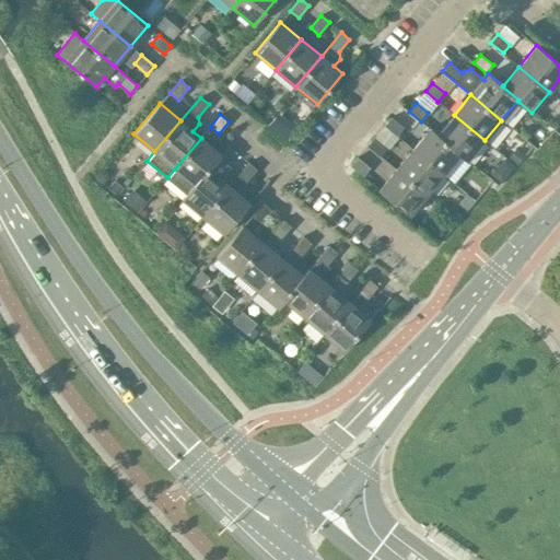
[(461,154),(461,155),(467,161),(485,140),(454,115),(438,135),(461,154)]
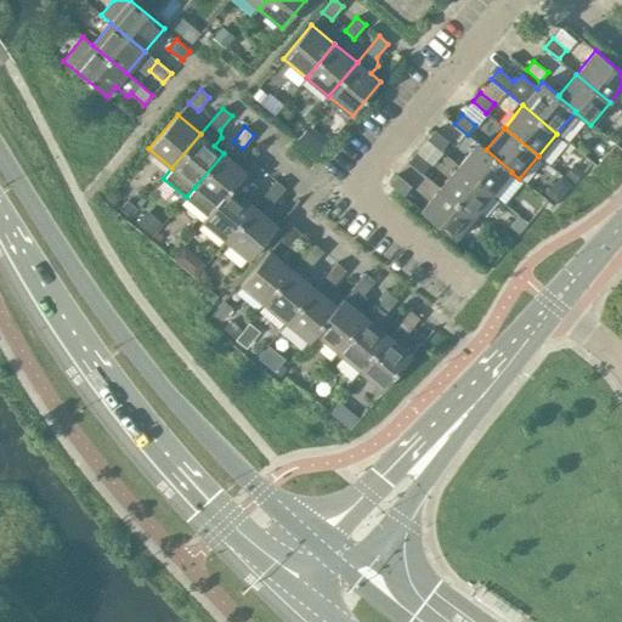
[(428,139),(441,151),(448,141),(435,130),(428,139)]
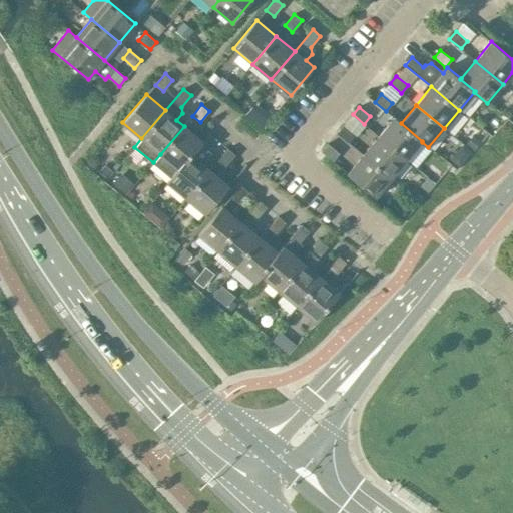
[(379,136),(407,160),(422,142),(422,141),(401,123),(395,117),(379,136)]
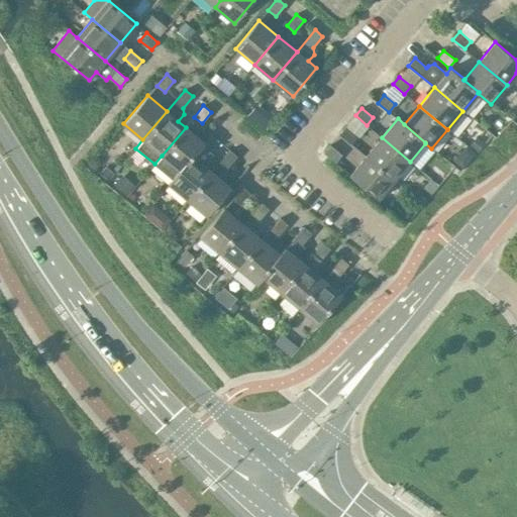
[(339,134),(350,143),(357,136),(345,126),(339,134)]
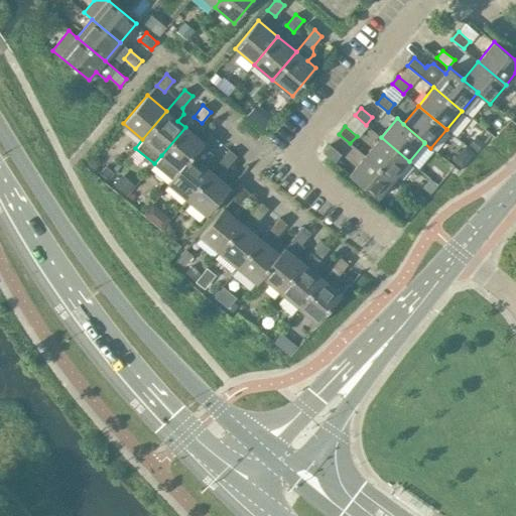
[(154,163),(171,178),(179,169),(179,170),(192,155),(192,156),(205,143),(204,142),(185,127),(161,155),(154,163)]
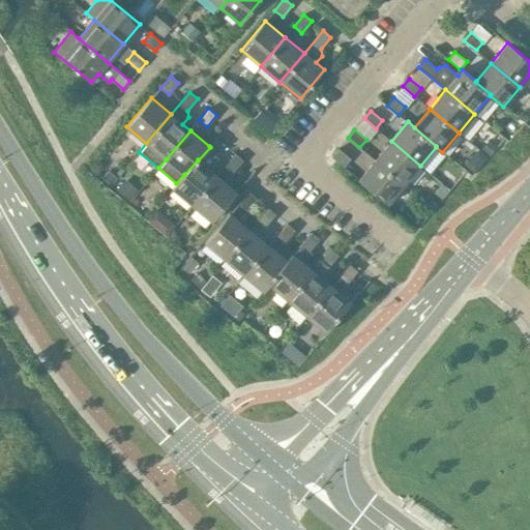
[(173,188),(193,205),(216,176),(209,170),(218,158),(215,155),(224,144),(216,138),(209,146),(210,147),(198,160),(198,159),(184,175),(184,174),(176,183),(173,188)]
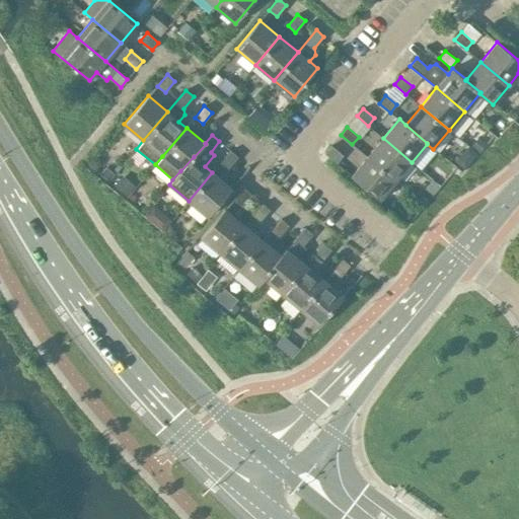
[(367,157),(395,180),(412,162),(383,138),(367,157)]
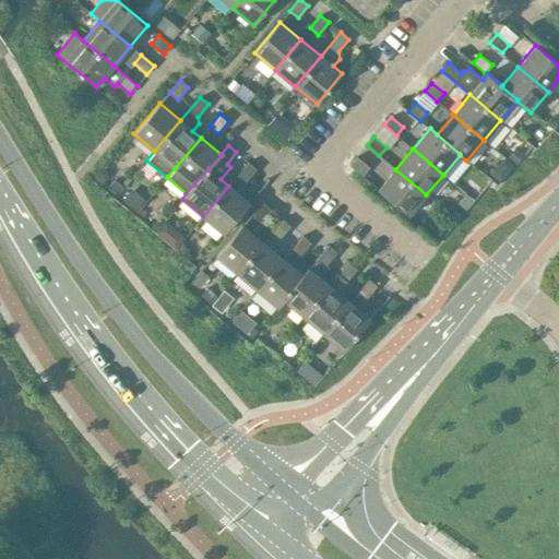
[(351,165),(363,176),(369,167),(357,157),(351,165)]
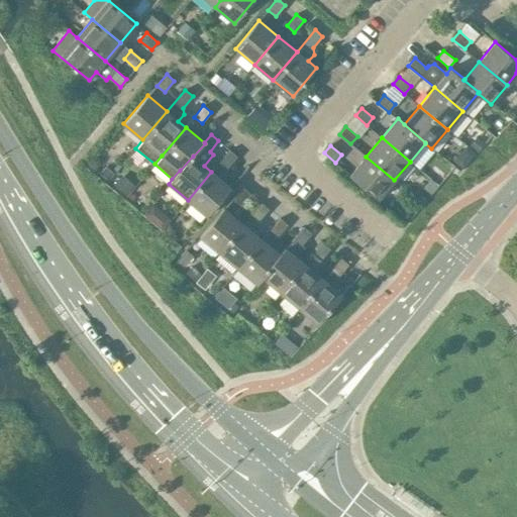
[(220,162),(227,168),(237,157),(229,149),(220,162)]
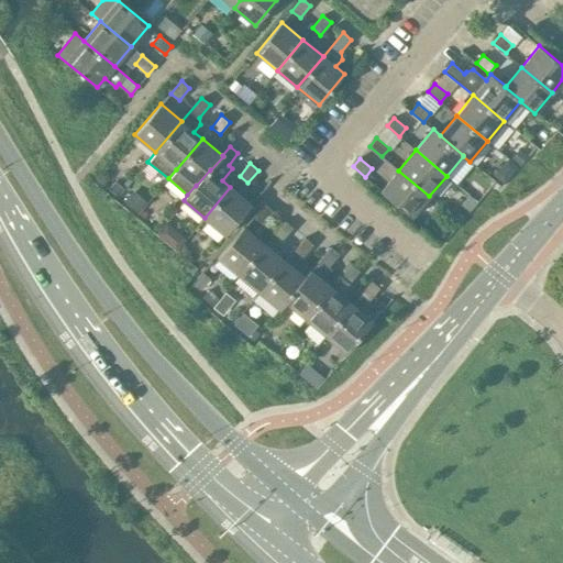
[(381,191),(411,217),(429,196),(398,170),(381,191)]
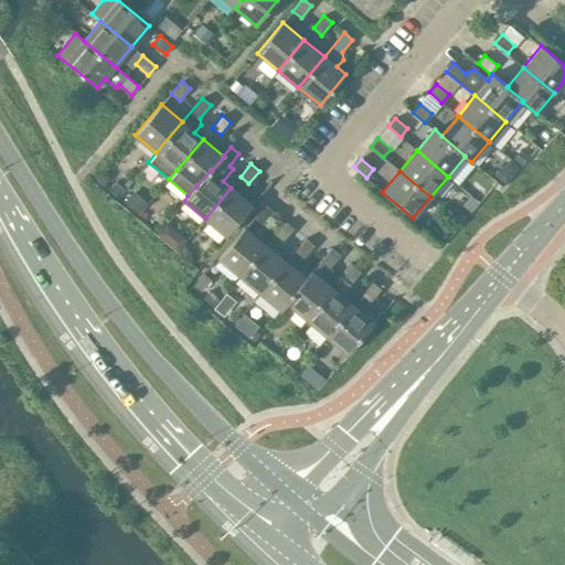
[(205,219),(226,236),(252,205),(231,188),(205,219)]
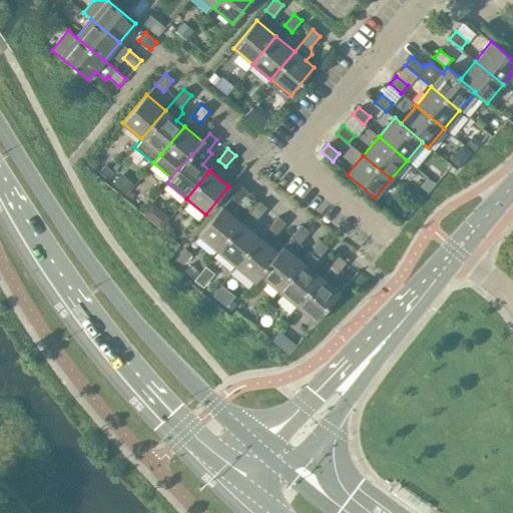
[(231,197),(238,203),(248,192),(240,185),(231,197)]
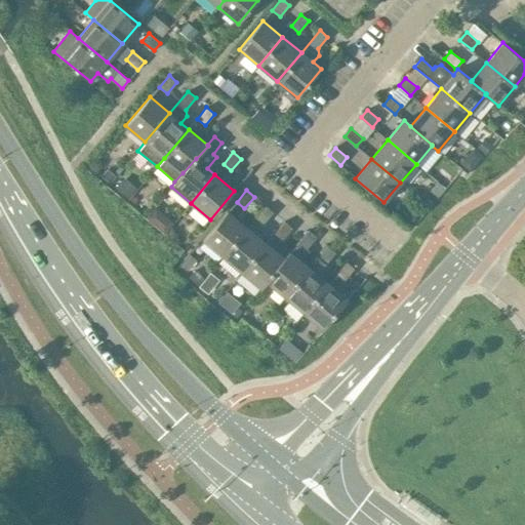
[(255,217),(264,224),(273,212),(266,206),(255,217)]
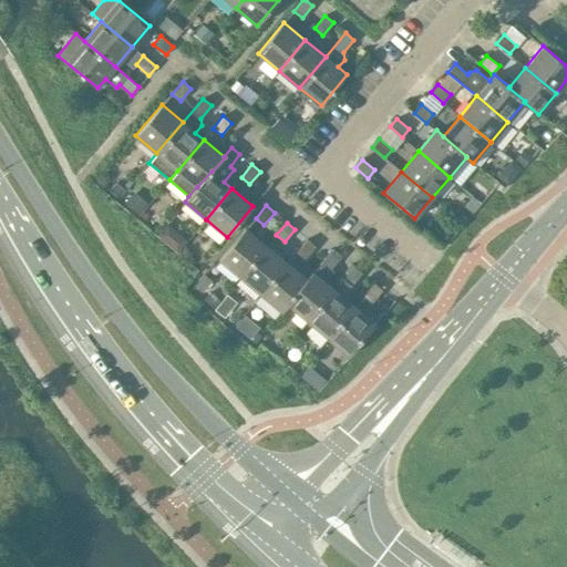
[(219,259),(240,277),(267,246),(245,228),(219,259)]
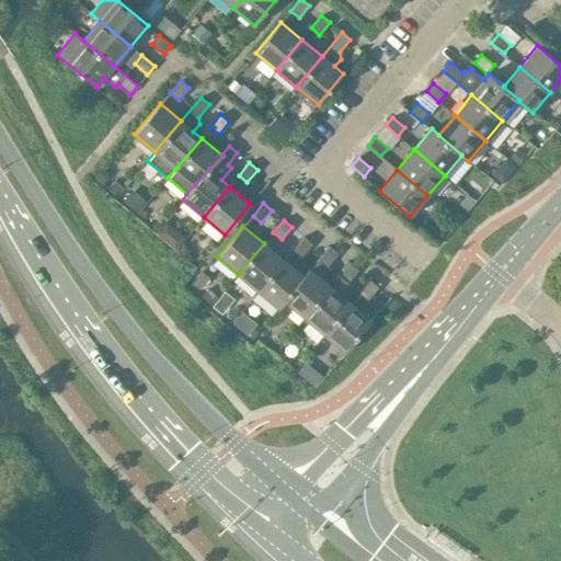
[(293,249),(301,256),(312,243),(304,237),(293,249)]
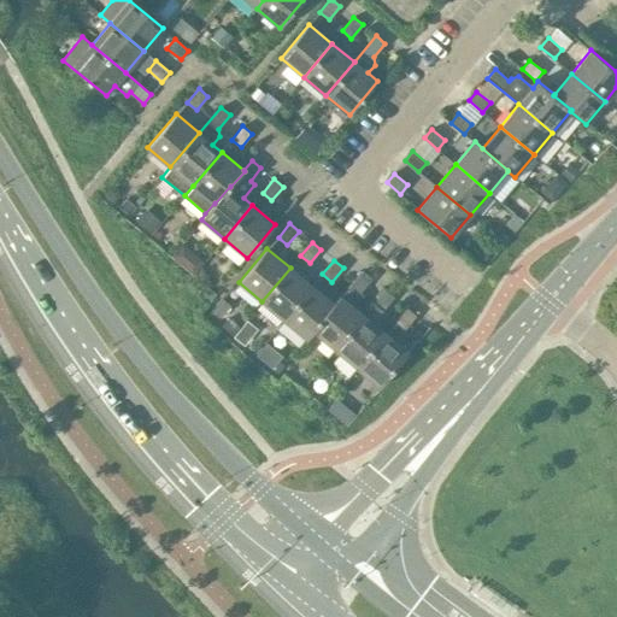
[(262,301),(285,319),(312,286),(291,268),(262,301)]
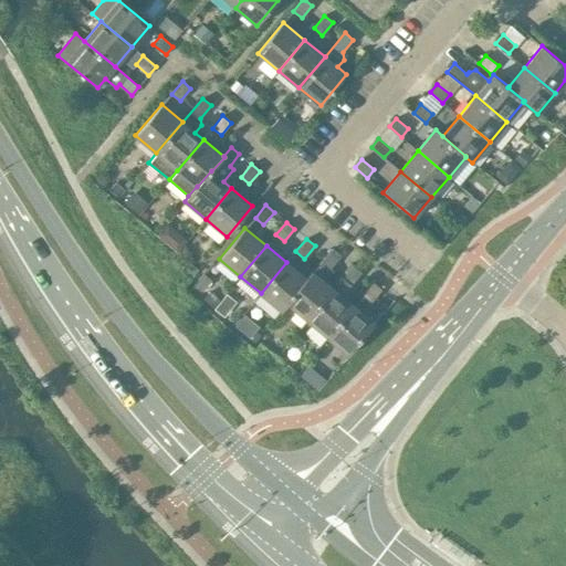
[(287,304),(307,321),(333,290),(324,282),(334,271),(331,269),(342,255),(333,249),(313,272),(312,272),(306,279),(306,280),(286,303),(287,304)]
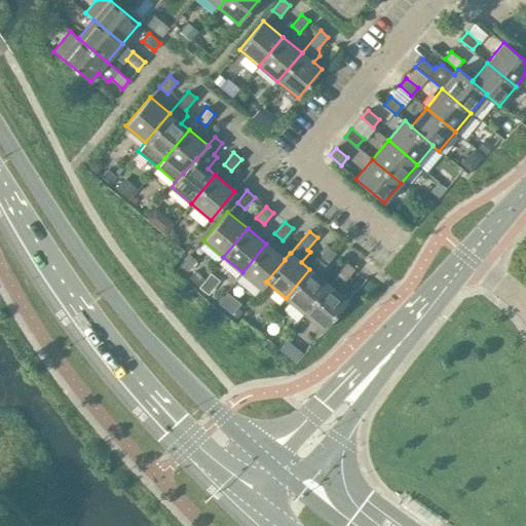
[(262,289),(267,283),(266,282),(285,260),(285,259),(266,243),(242,272),(262,289)]
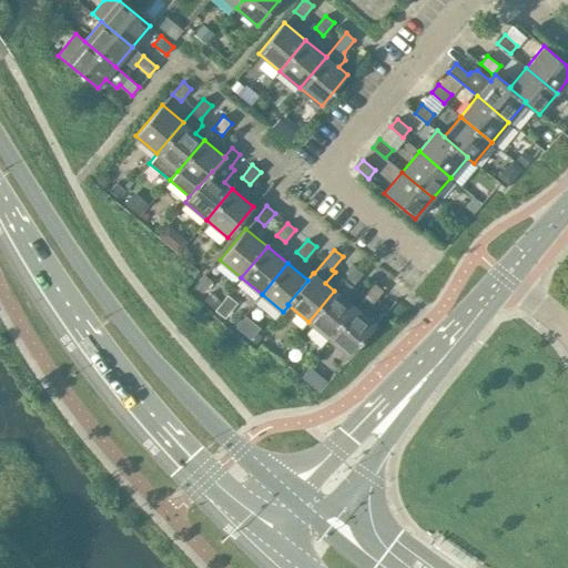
[(344,280),(352,286),(363,274),(354,266),(344,280)]
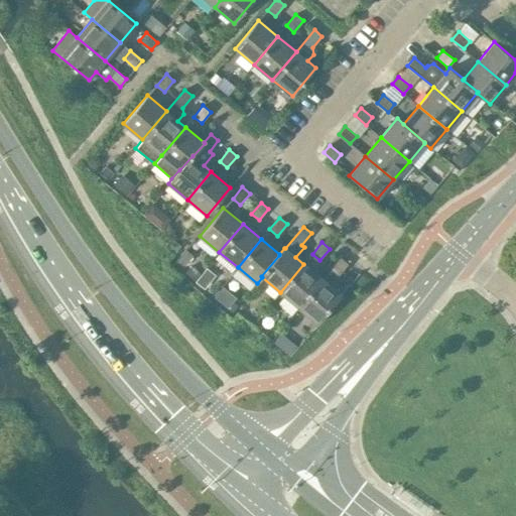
[(280,292),(298,307),(323,279),(314,272),(323,262),(319,260),(312,254),(303,264),(280,292)]
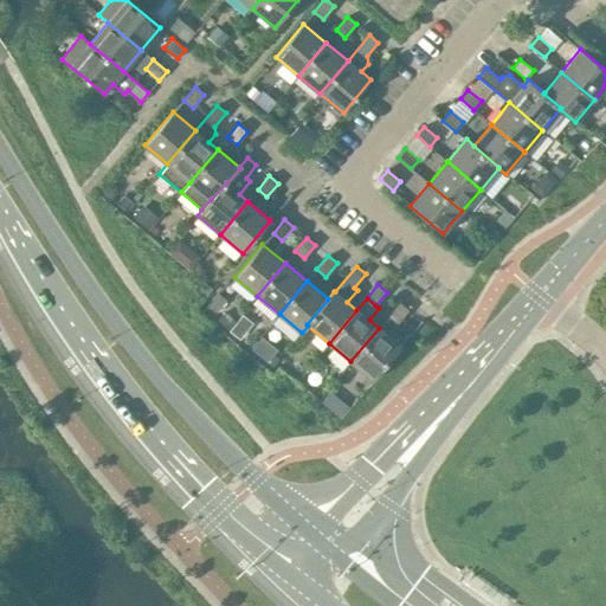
[(388,316),(398,323),(408,310),(400,303),(388,316)]
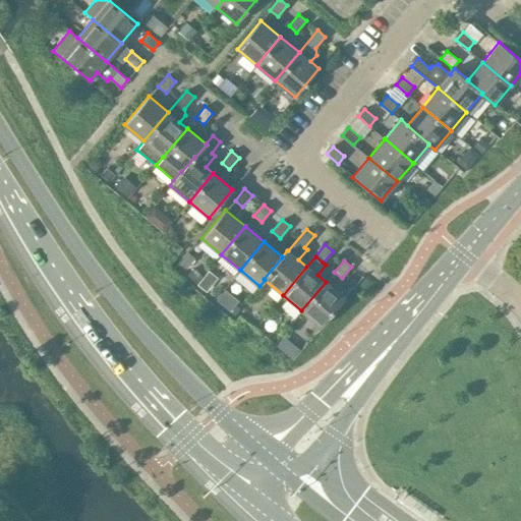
[(301,310),(321,327),(345,298),(326,282),(301,310)]
